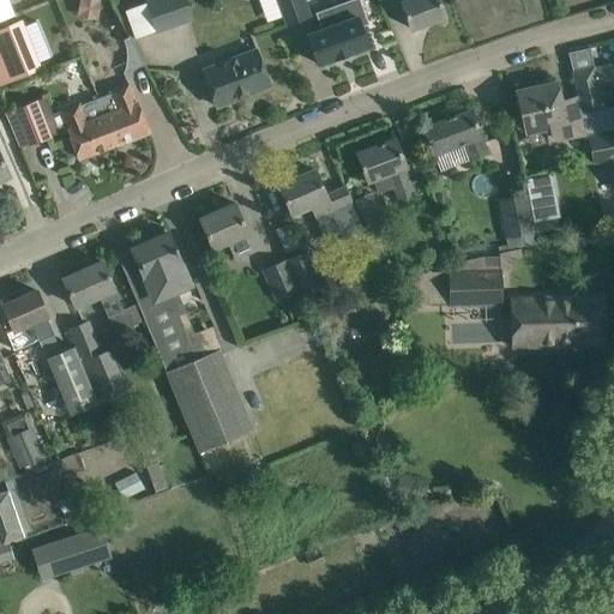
[(0,0),(0,20),(14,16),(7,0),(0,0)]
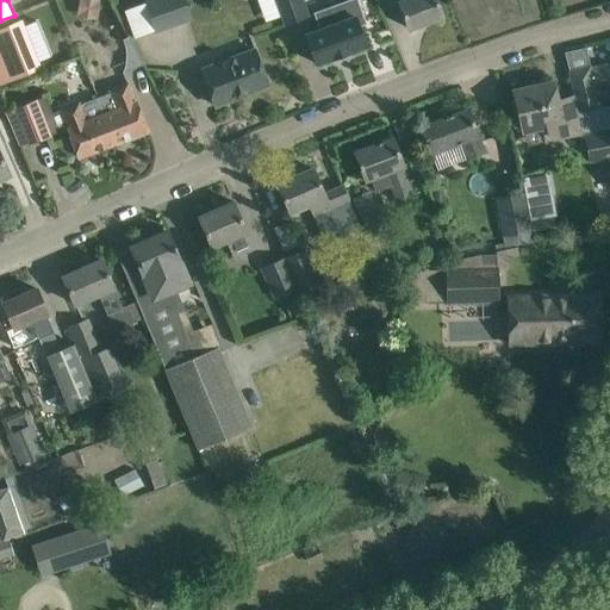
[(181,0),(148,0),(145,1),(156,31),(190,19),(181,0)]
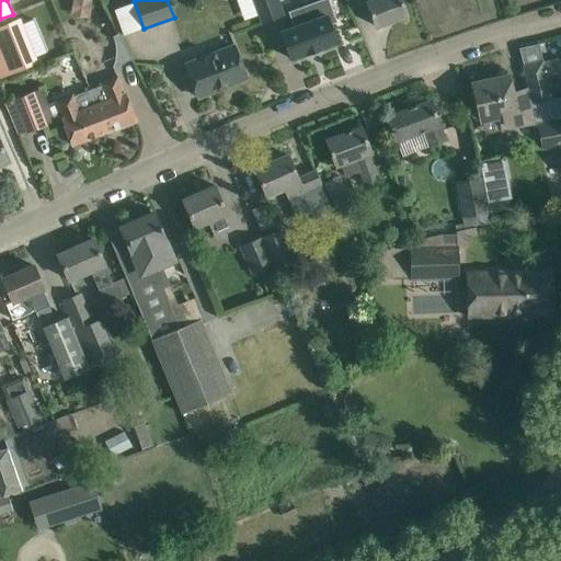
[(252,0),(262,23),(283,15),(276,0),(252,0)]
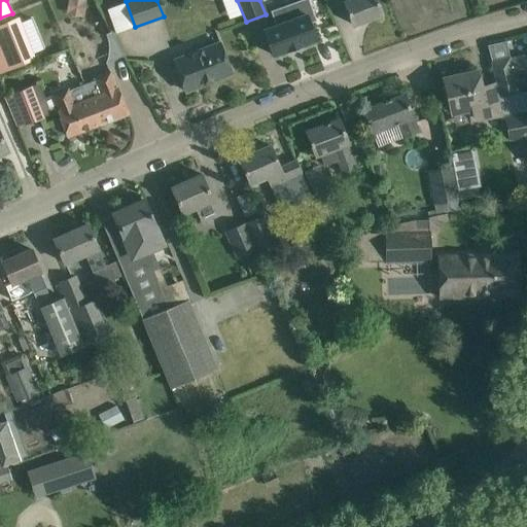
[(277,26),(262,31),(272,55),(286,49),(287,50),(302,45),(301,43),(316,38),(310,22),(314,20),(307,0),(303,0),(290,5),(290,4),(272,11),(277,26)]
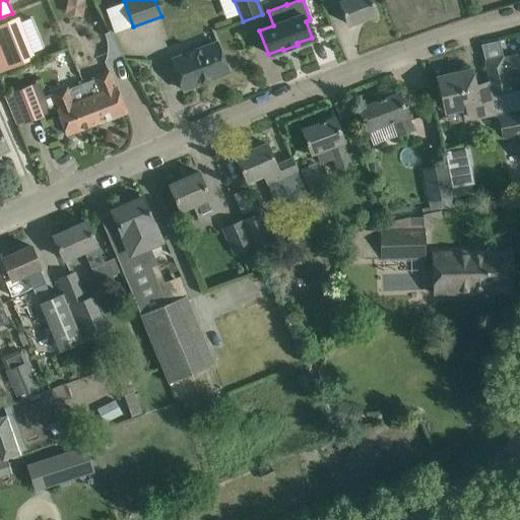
[(344,0),(339,2),(347,24),(377,13),(372,0),(344,0)]
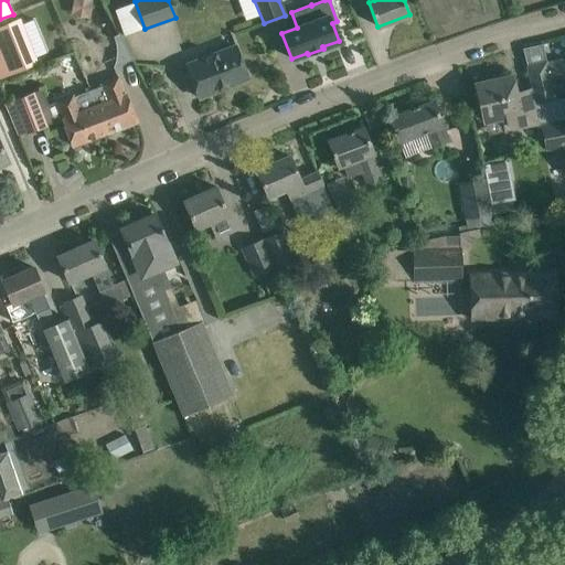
[(0,78),(36,64),(18,18),(0,24),(0,78)]
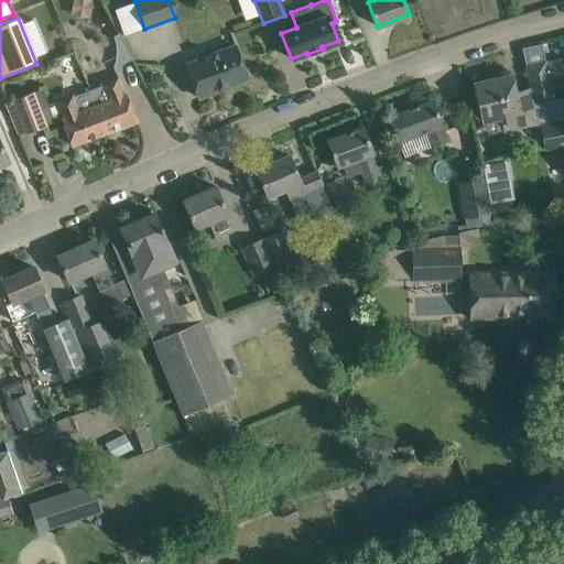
[(185,65),(198,98),(248,78),(236,45),(185,65)]
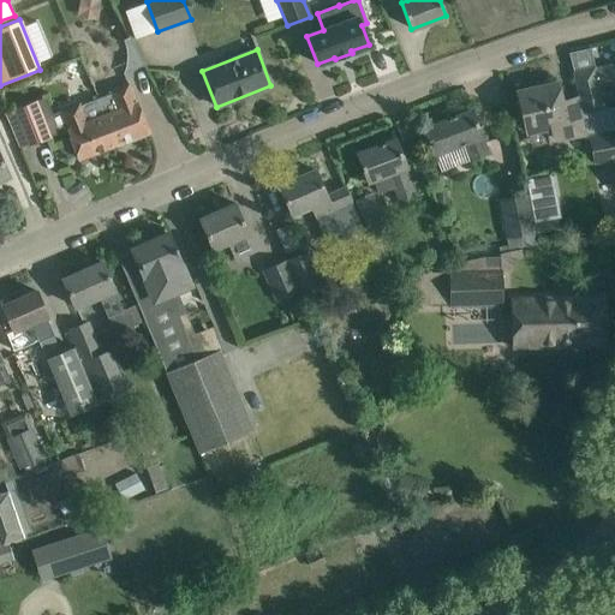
[(614,64),(595,69),(598,85),(614,81),(614,64)]
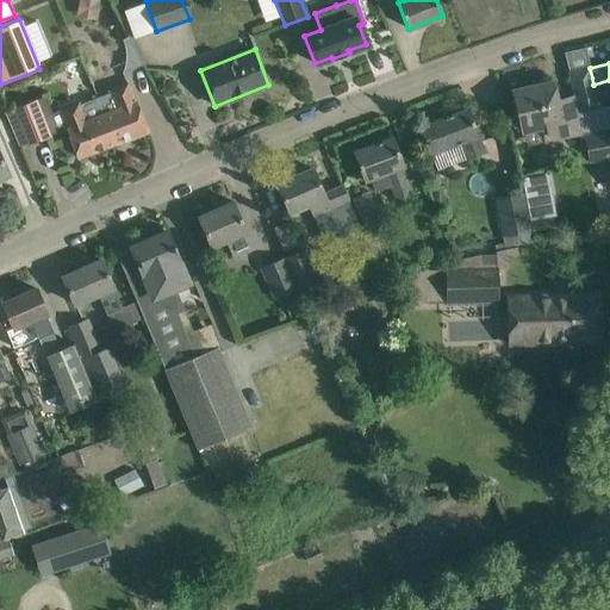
[(590,66),(568,72),(574,97),(577,113),(599,107),(593,85),(590,66)]
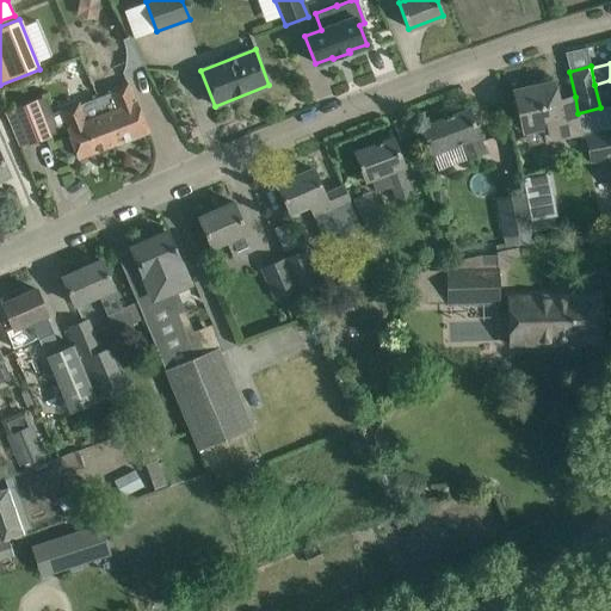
[(553,82),(514,92),(523,130),(543,125),(547,142),(582,134),(578,113),(575,97),(557,102),(553,82)]
